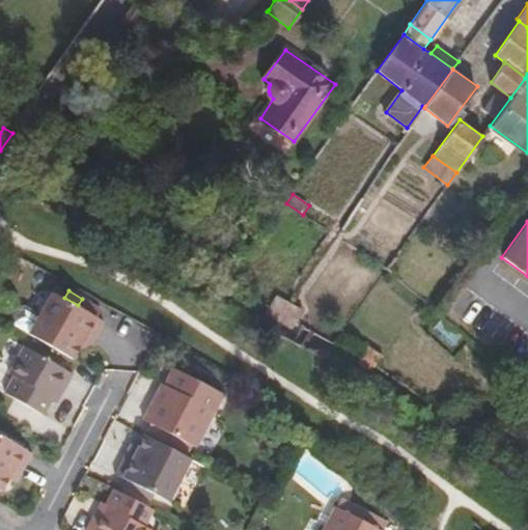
[(87,338),(94,342),(107,322),(99,317),(103,310),(82,299),(78,305),(64,298),(56,293),(32,334),(76,359),(83,345),(87,338)]
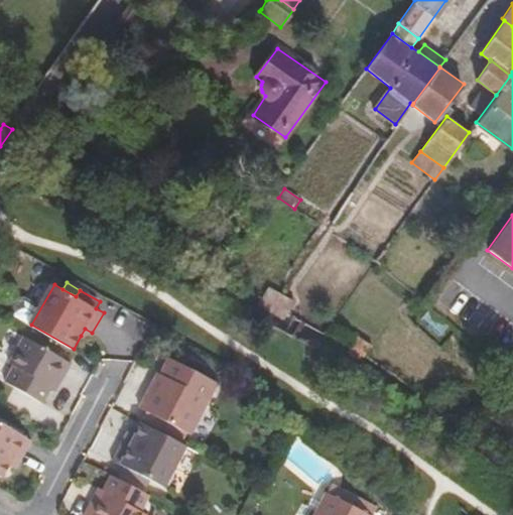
[(271,287),(263,300),(275,306),(283,294),(271,287)]
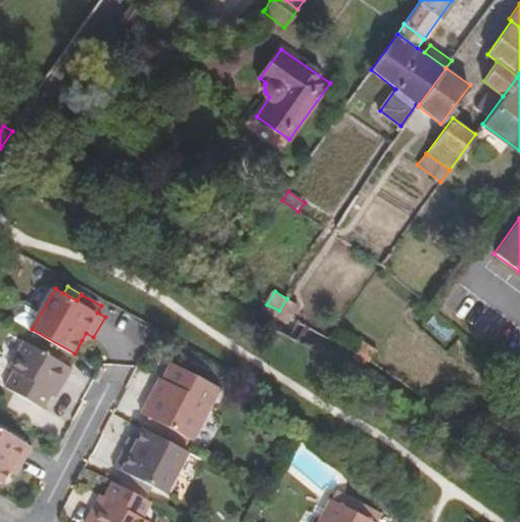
[(299,304),(287,298),(279,311),(293,318),(299,304)]
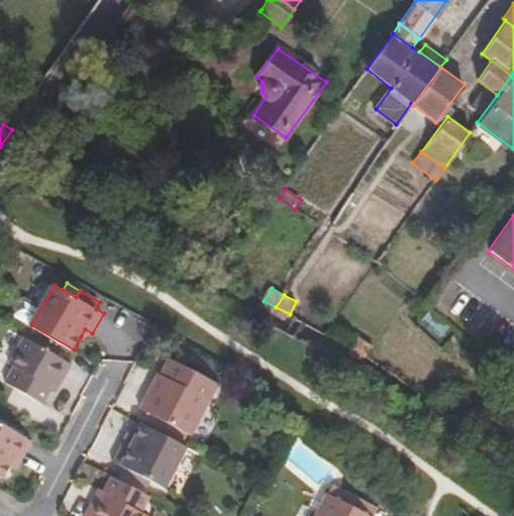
[(89,340),(92,333),(85,329),(81,336),(89,340)]
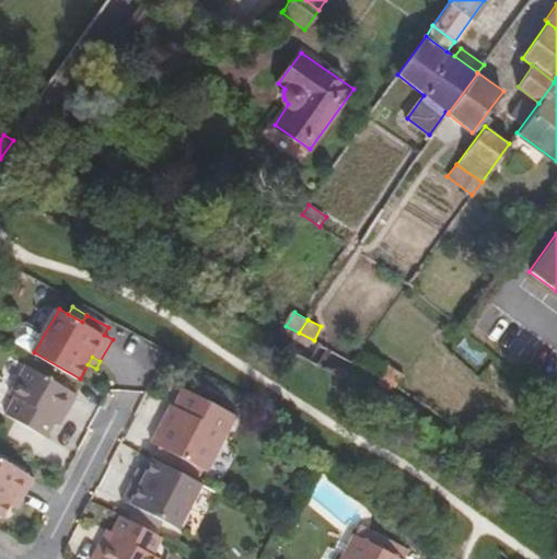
[(390,364),(382,375),(398,386),(406,375),(390,364)]
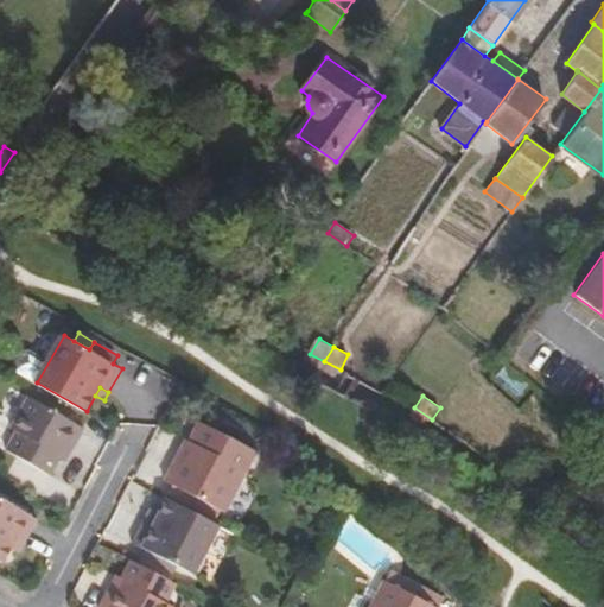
[(64,450),(71,454),(86,428),(32,397),(13,432),(18,436),(10,450),(51,474),(57,463),(64,450)]
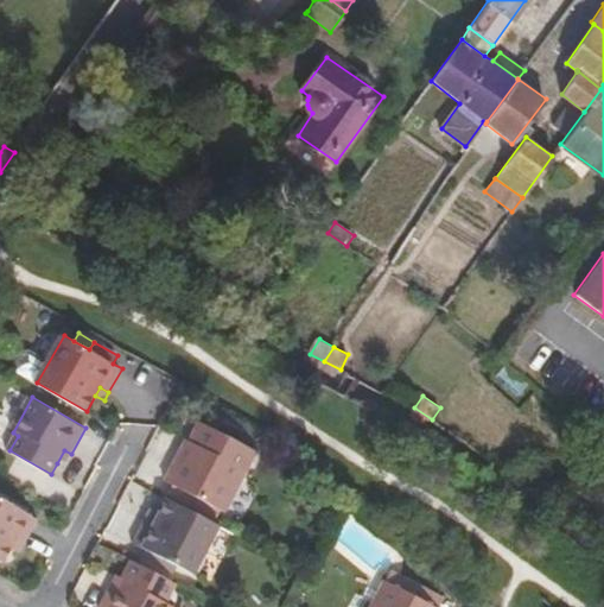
[(258,450),(204,422),(195,441),(189,451),(184,450),(170,480),(177,484),(172,493),(216,517),(221,507),(226,511),(258,450)]
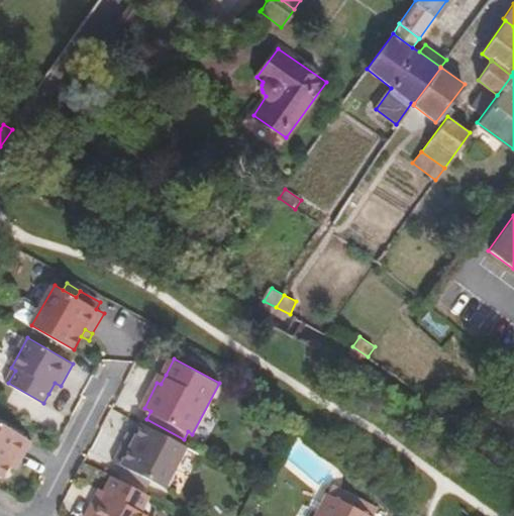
[(161,384),(166,375),(161,374),(157,383),(161,384)]
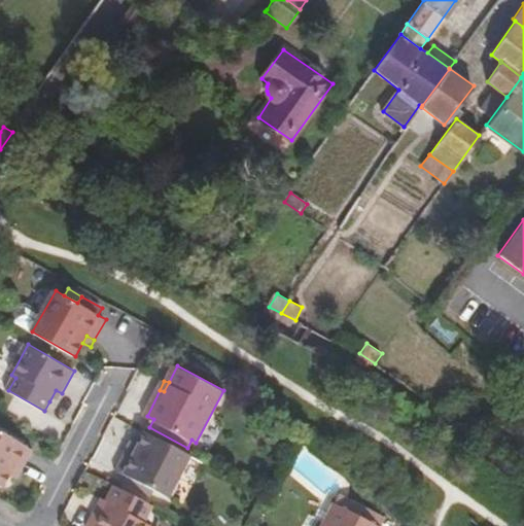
[(57,406),(62,393),(56,390),(49,401),(57,406)]
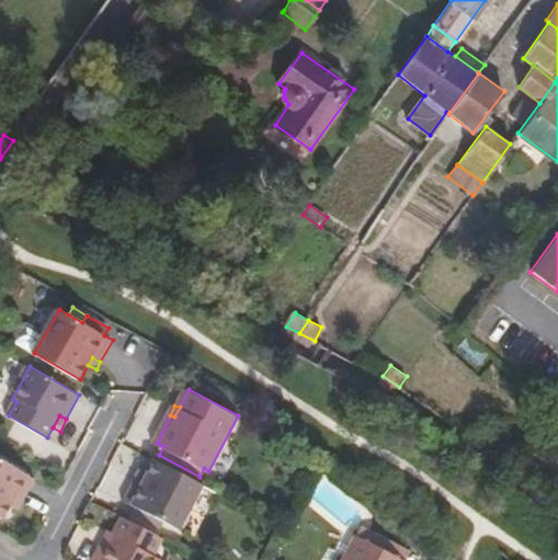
[(0,514),(4,517),(12,505),(16,496),(24,502),(36,479),(0,458),(0,514)]
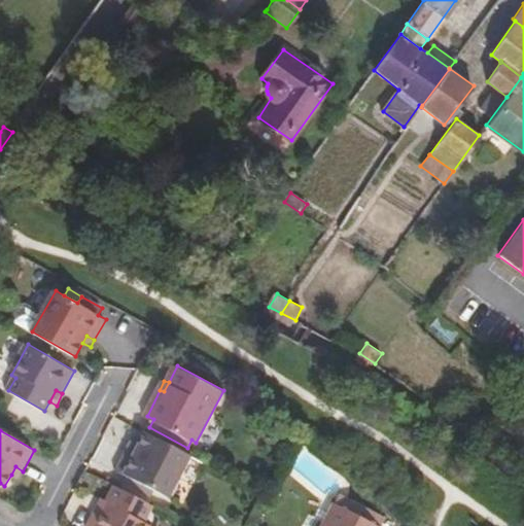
[(180,476),(190,455),(146,431),(139,445),(135,452),(130,449),(118,470),(169,497),(180,476)]
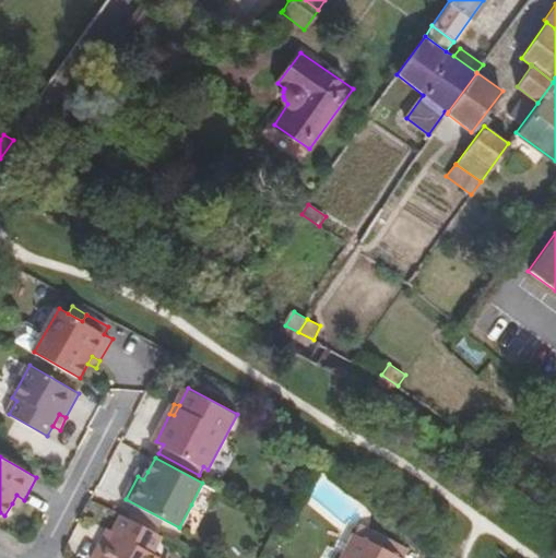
[(142,469),(138,476),(143,479),(148,472),(142,469)]
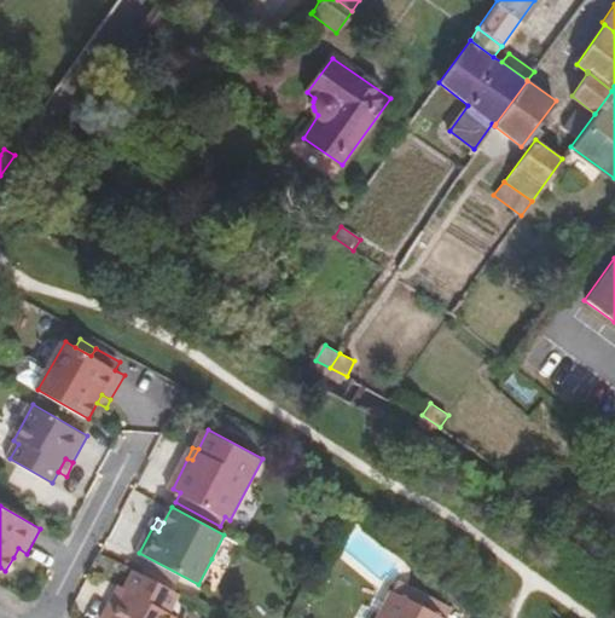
[(224,535),(212,559),(227,567),(241,543),(224,535)]
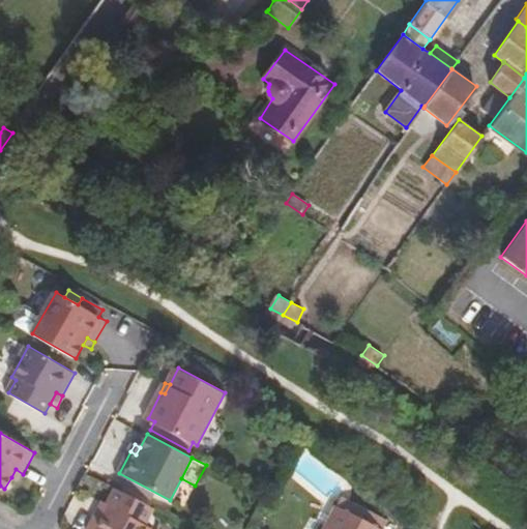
[(19,480),(23,474),(16,469),(11,477),(19,480)]
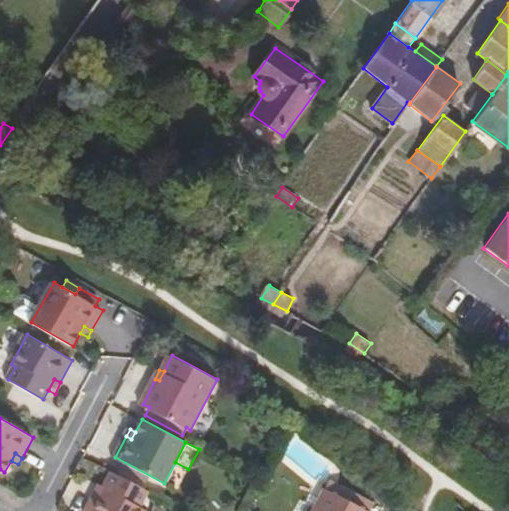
[(143,505),(150,491),(113,472),(105,488),(102,495),(96,492),(86,510),(145,510),(147,507),(143,505)]
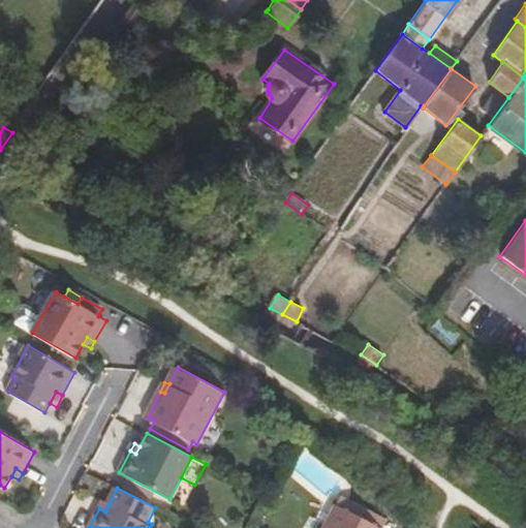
[(338,504),(326,527),(382,527),(375,524),(380,515),(343,495),(338,504)]
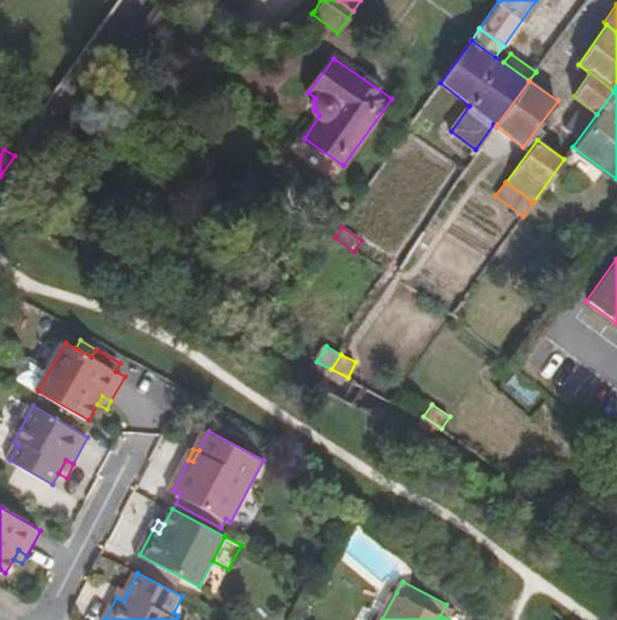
[(121,589),(116,597),(124,601),(127,592),(121,589)]
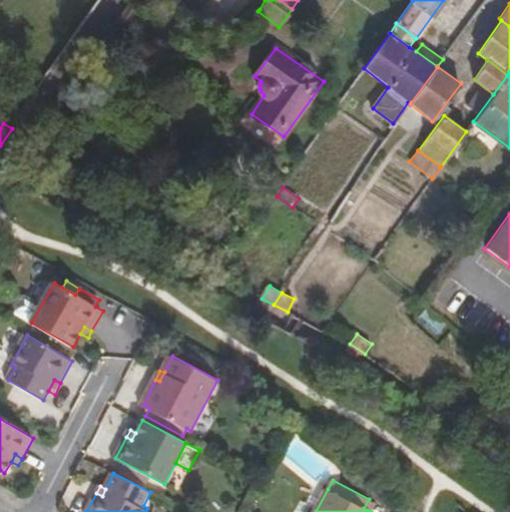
[(372,511),(377,503),(369,499),(364,508),(371,511),(372,511)]
